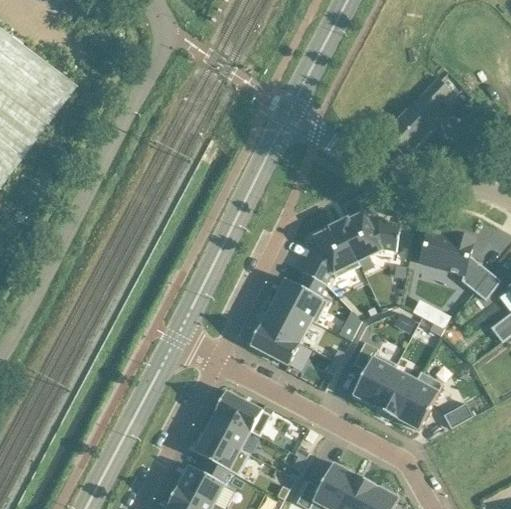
[(0,187),(77,85),(0,26),(0,187)]
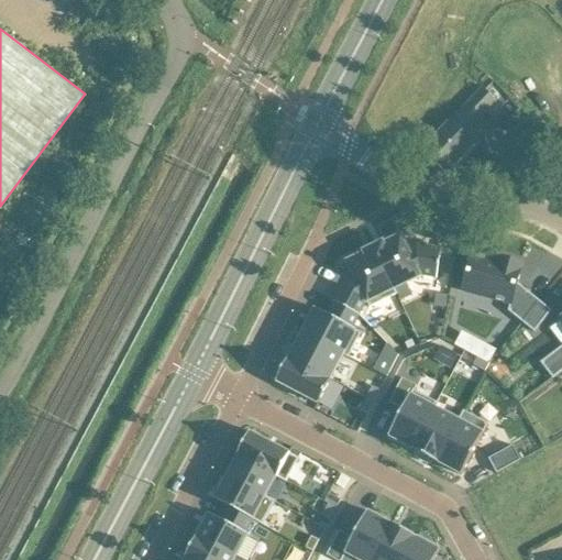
[(481,85),(420,147),(443,171),(473,140),(464,131),(495,98),(481,85)]
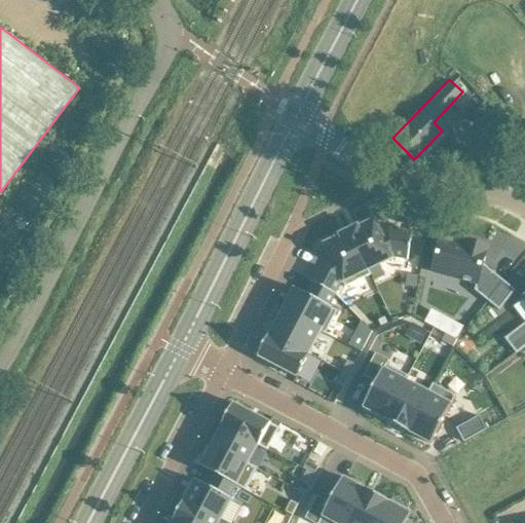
[(357,223),(347,228),(367,268),(368,268),(392,256),(391,255),(407,258),(411,230),(387,226),(379,230),(373,217),(358,225),(357,223)]
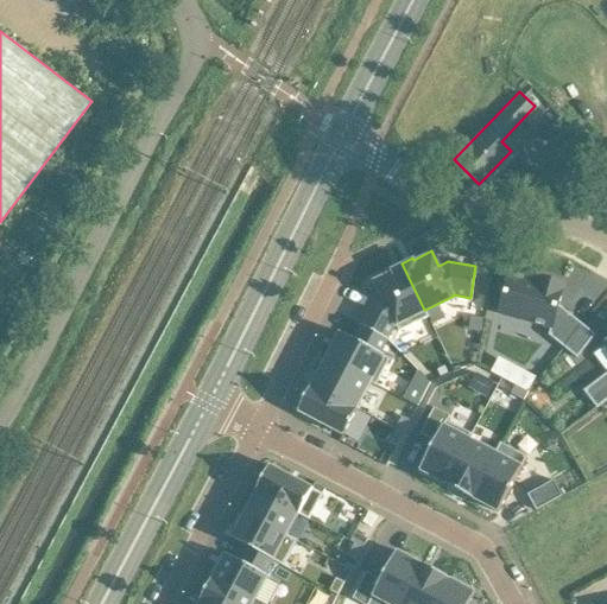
[(371,298),(358,323),(360,324),(360,323),(387,337),(394,323),(398,329),(428,315),(425,310),(424,310),(402,264),(391,268),(392,271),(373,279),(380,294),(371,298)]
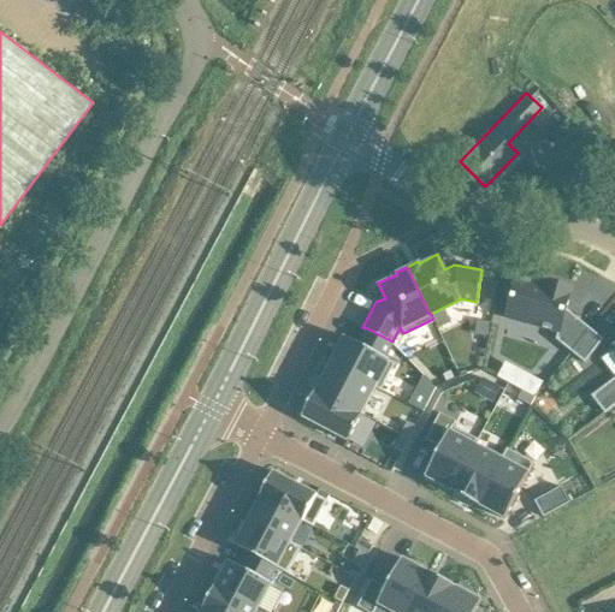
[(516,275),(504,315),(556,330),(555,337),(569,349),(589,326),(565,307),(569,290),(568,290),(569,285),(548,279),(547,284),(516,275)]
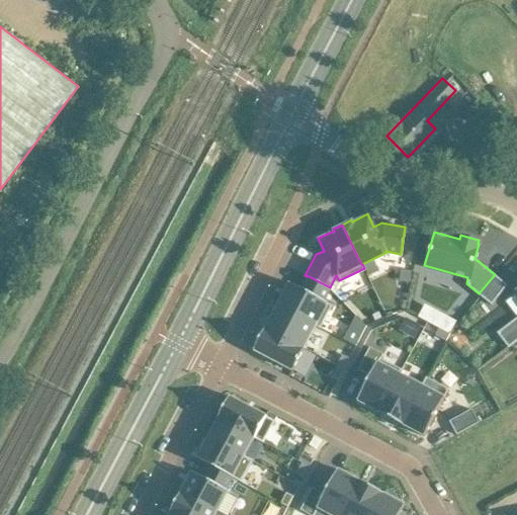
[(495,274),(479,293),(491,303),(506,283),(495,274)]
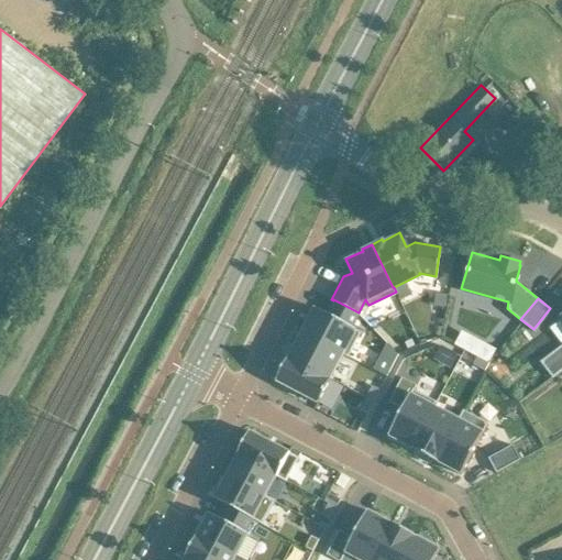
[(313,306),(300,330),(343,352),(342,353),(346,355),(360,330),(351,326),(359,313),(333,299),(333,300),(327,313),(313,306)]
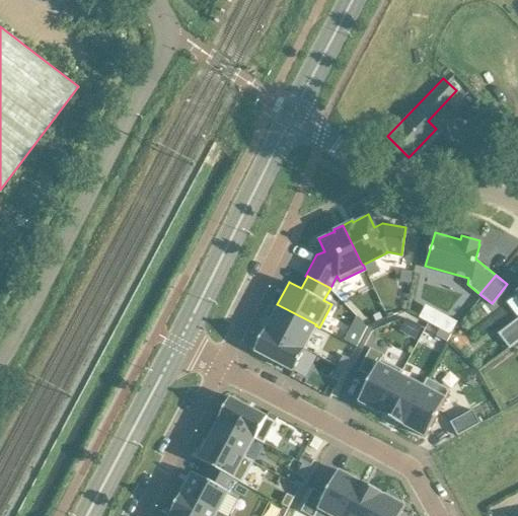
[(517,295),(517,315),(497,332),(509,347),(517,339),(517,287),(514,290),(517,295)]
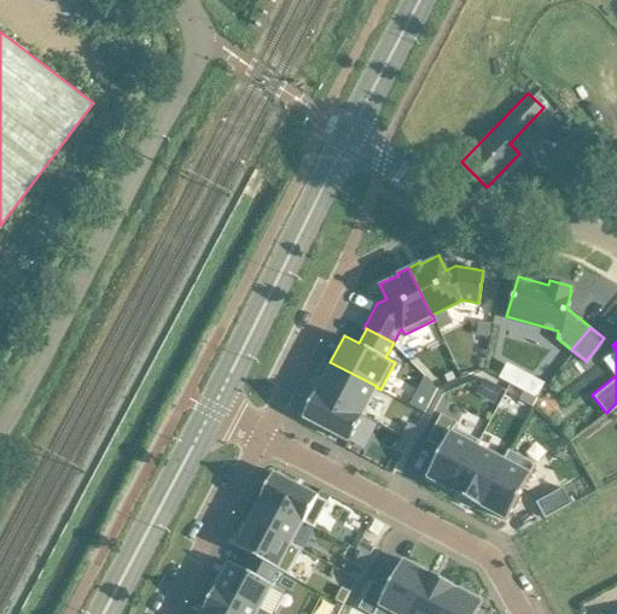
[(330,362),(315,390),(362,414),(376,387),(377,386),(330,362)]
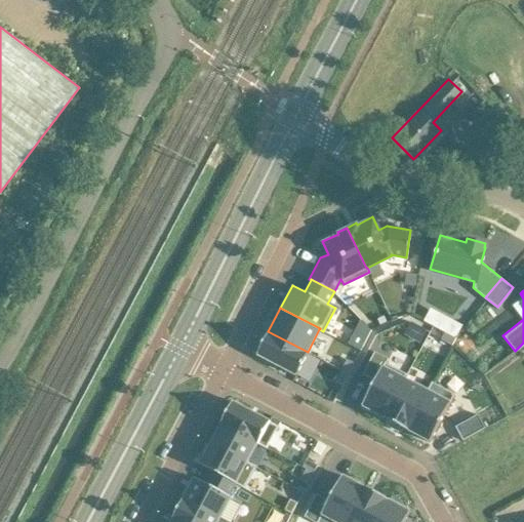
[(448,318),(442,329),(453,335),(459,324),(448,318)]
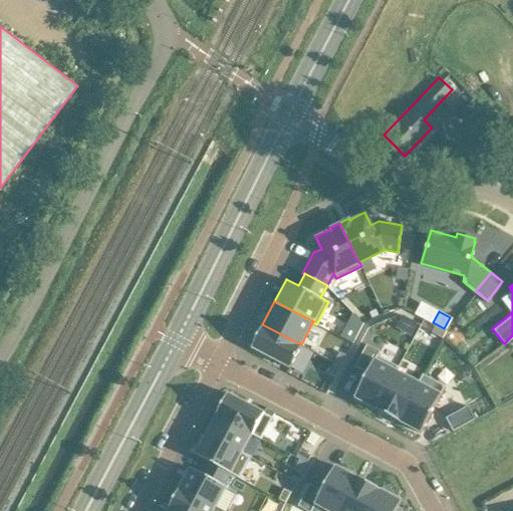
[(262,323),(251,345),(288,365),(289,366),(301,344),(262,324),(262,323)]
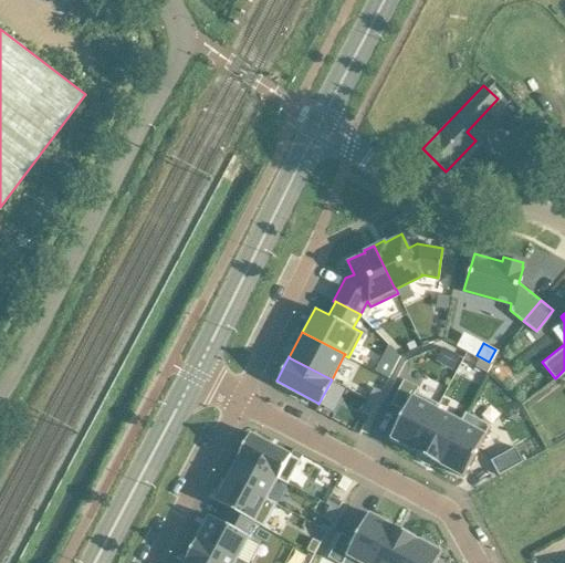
[(479,356),(474,365),(487,371),(491,363),(479,356)]
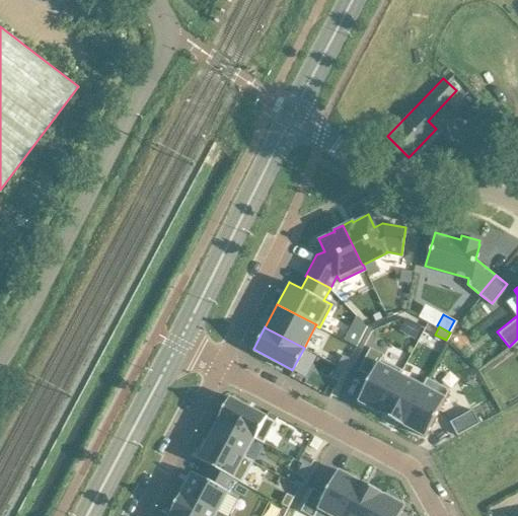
[(370,375),(357,399),(378,411),(378,412),(379,412),(399,373),(400,373),(402,369),(381,358),(383,353),(369,346),(358,368),(370,375)]
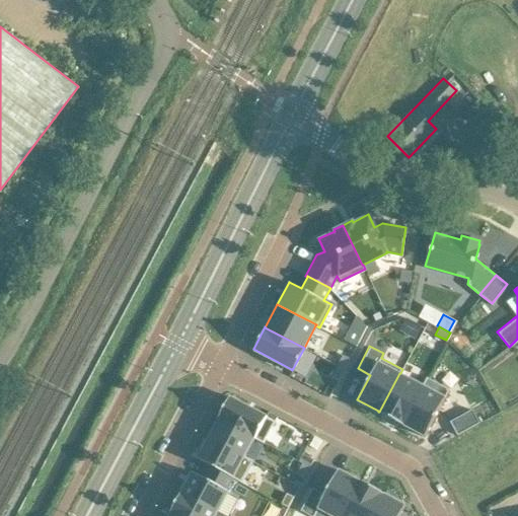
[(342,354),(337,364),(344,368),(349,357),(342,354)]
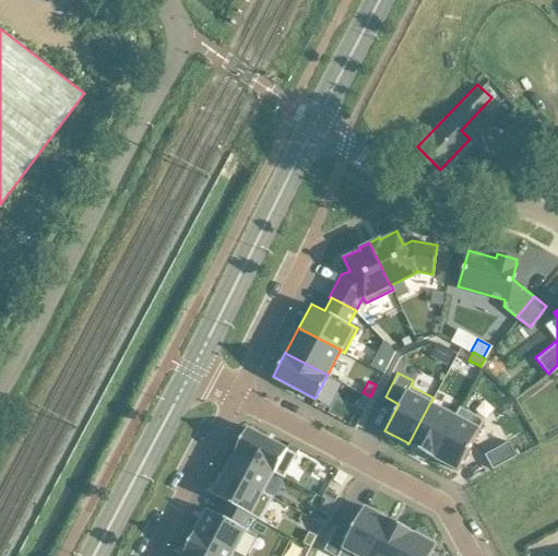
[(363,392),(356,404),(364,409),(370,397),(363,392)]
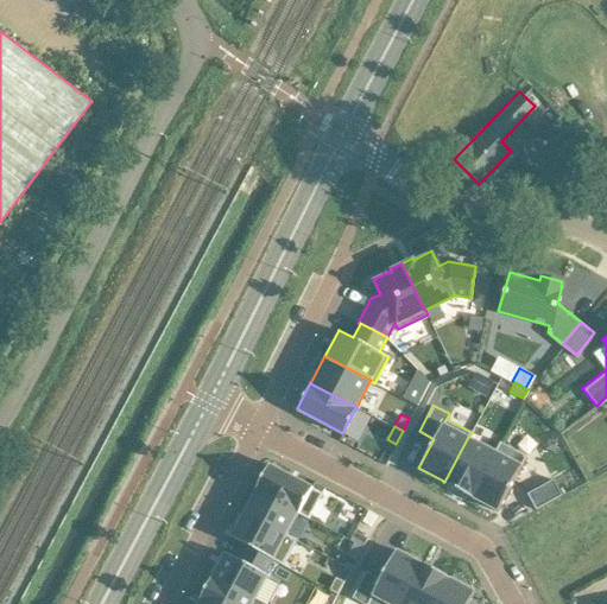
[(468,437),(444,482),(470,496),(494,450),(469,437),(468,437)]
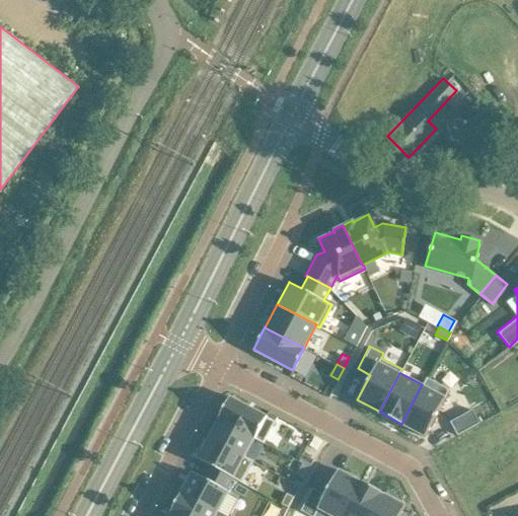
[(422,384),(401,424),(402,424),(424,435),(449,388),(426,376),(422,384)]
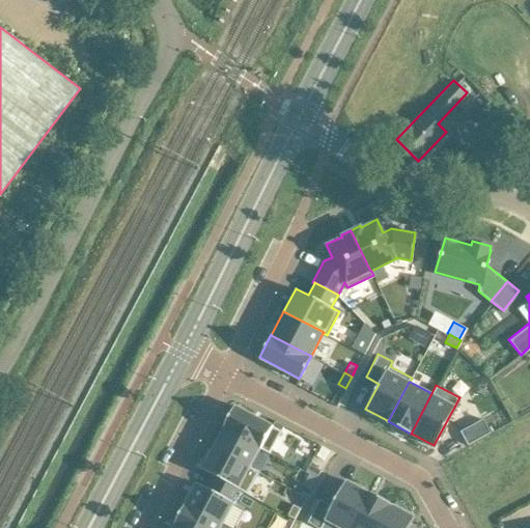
[(233,405),(222,427),(223,428),(223,427),(259,446),(259,447),(269,452),(281,429),(233,405)]
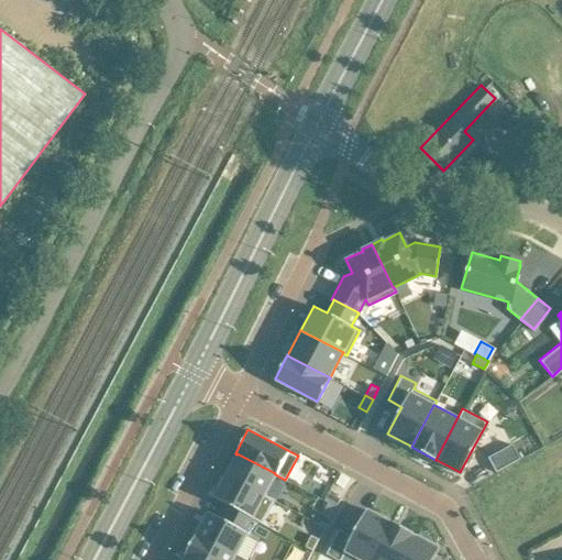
[(511,442),(487,456),(495,471),(519,458),(511,442)]
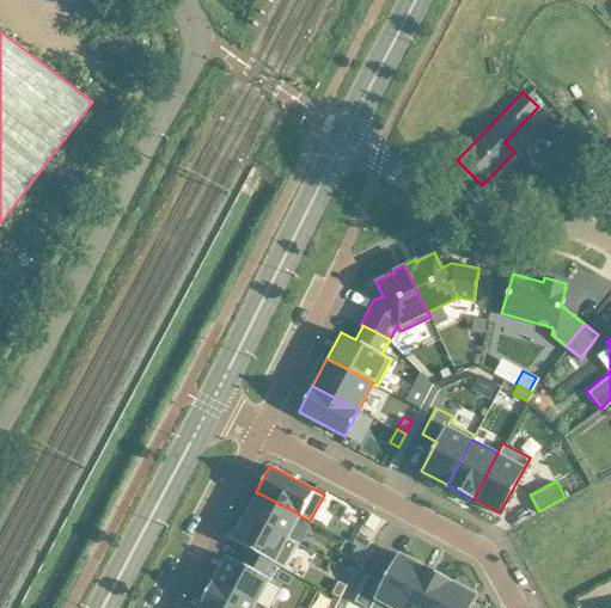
[(257,493),(245,515),(287,536),(288,536),(299,515),(299,514),(257,492),(257,493)]
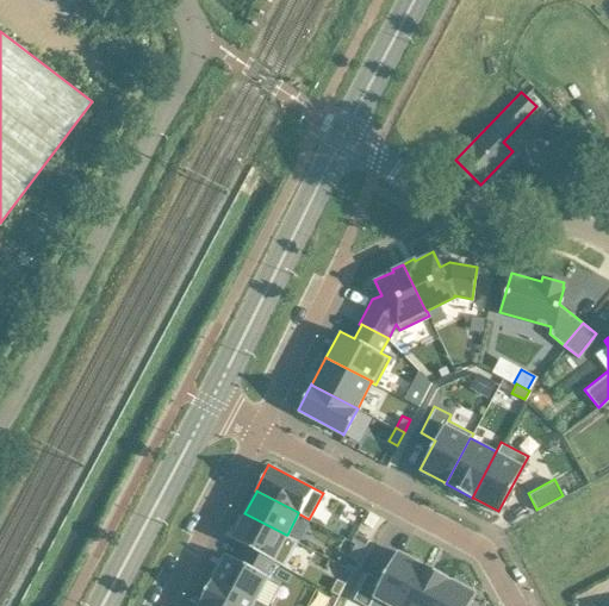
[(244,513),(231,538),(247,547),(273,560),(283,566),(297,539),(287,535),(286,535),(244,513)]
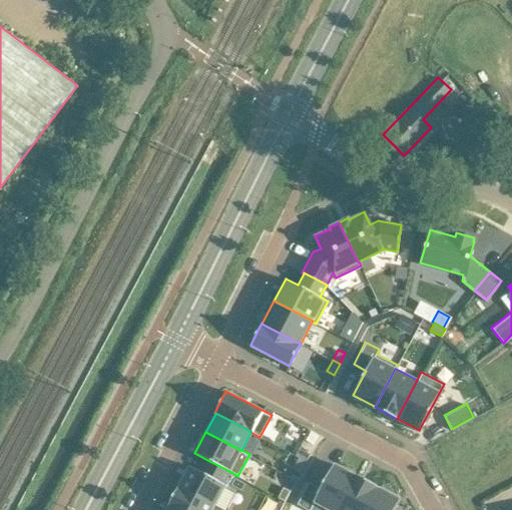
[(299,447),(295,454),(299,456),(306,460),(310,453),(299,447)]
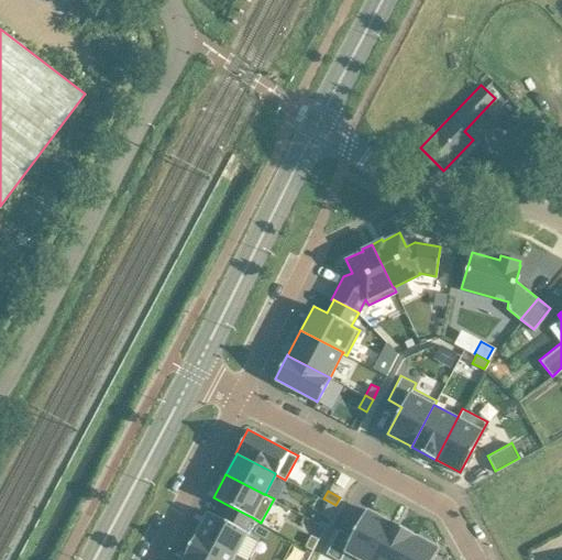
[(328,501),(321,513),(329,517),(335,505),(328,501)]
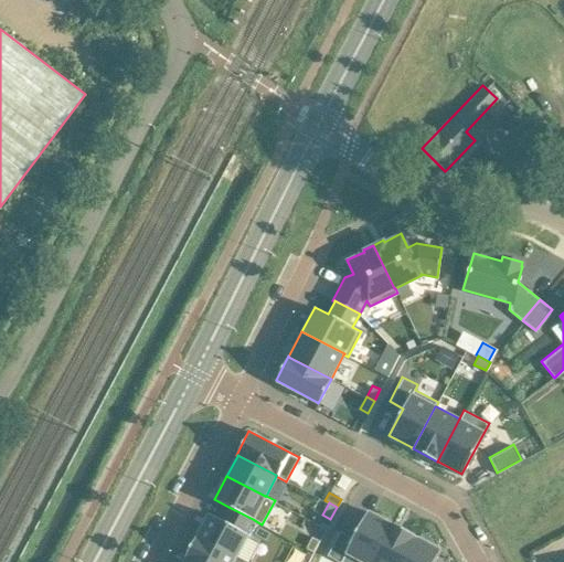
[(198,536),(197,537),(235,557),(247,533),(245,532),(253,519),(229,507),(221,520),(209,513),(198,536)]
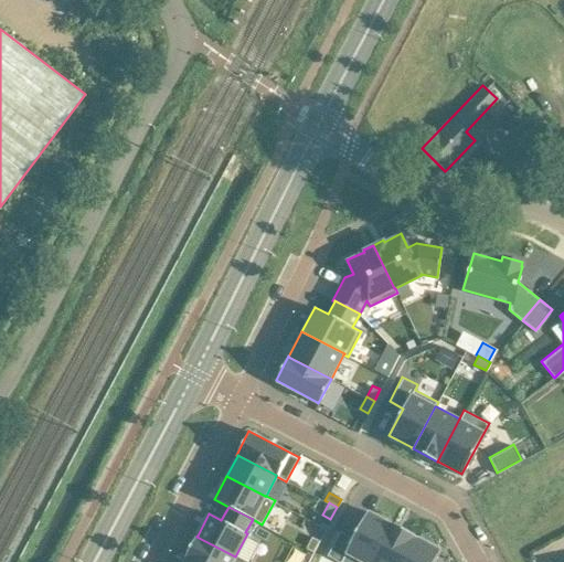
[(340,530),(327,554),(340,561),(370,561),(391,523),(366,510),(352,538),(340,530)]
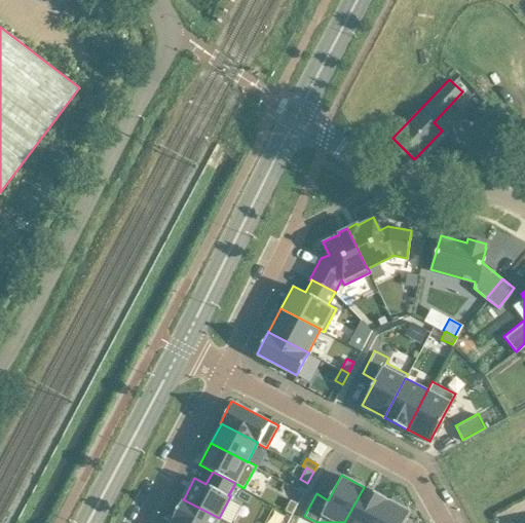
[(364,487),(344,522),(374,522),(387,499),(364,487)]
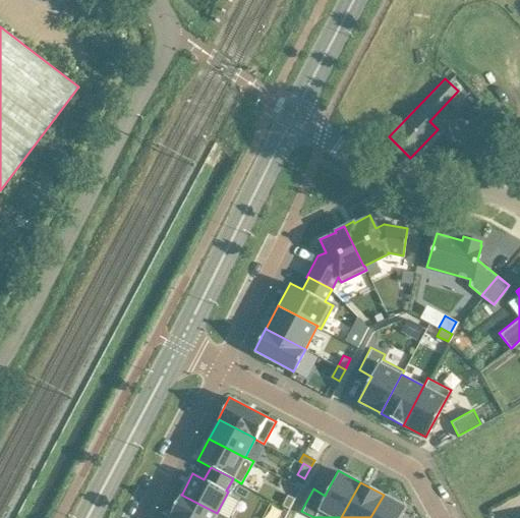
[(181,493),(170,514),(171,515),(171,514),(178,517),(214,517),(217,513),(181,495),(182,494),(181,493)]
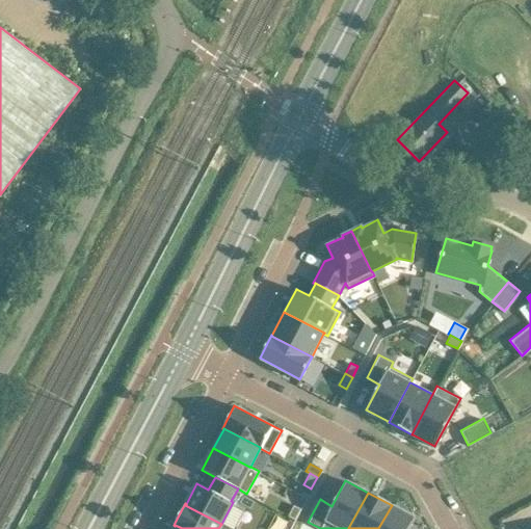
[(293,504),(287,514),(294,519),(300,508),(293,504)]
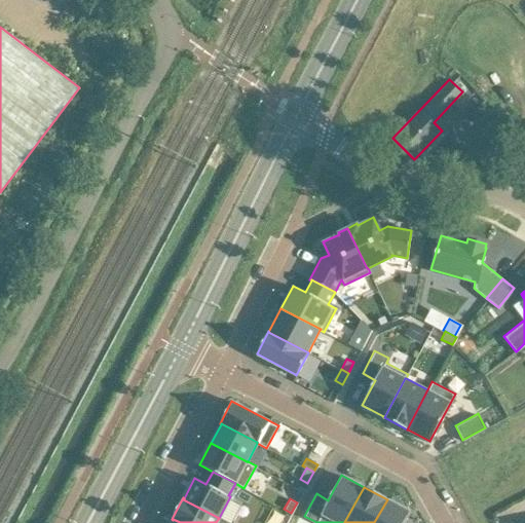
[(387,499),(374,522),(403,522),(410,512),(387,499)]
